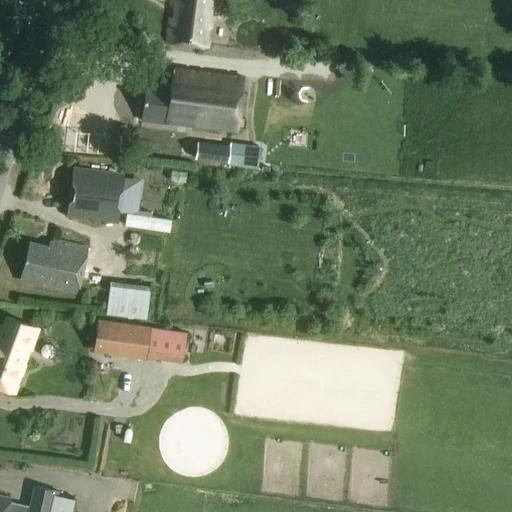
[(213,0),(171,0),(171,4),(177,5),(175,18),(170,18),(167,41),(208,47),(213,0)]
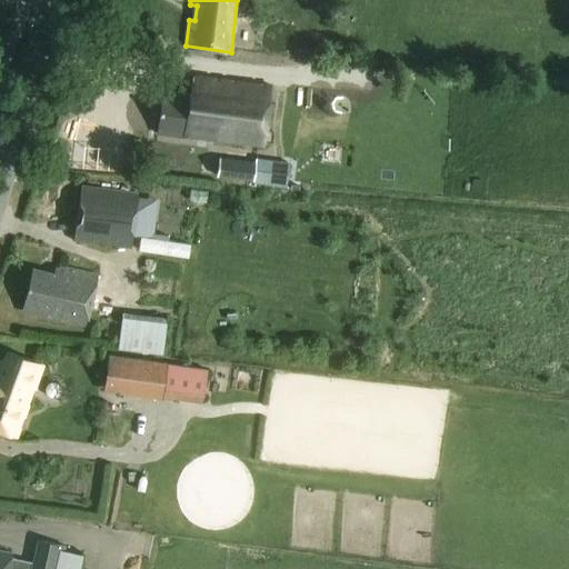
[(271,86),(195,75),(192,93),(172,91),(171,97),(161,96),(157,131),(263,146),(271,86)]
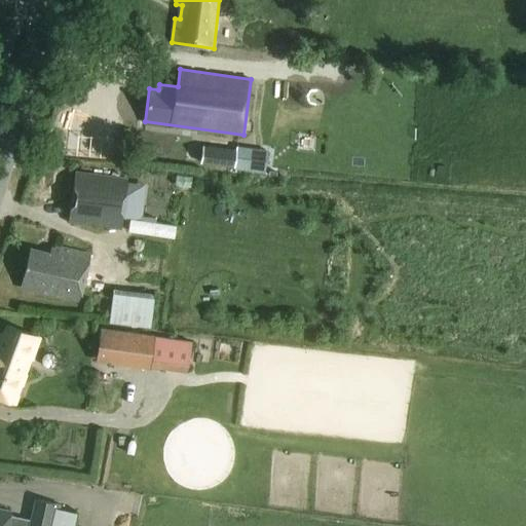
[(235,149),(202,145),(200,163),(233,167),(233,168),(264,173),(266,150),(236,146),(235,149)]
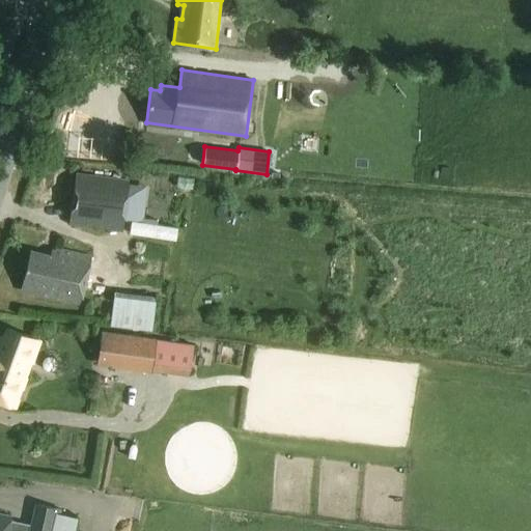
[(122,229),(123,222),(141,224),(147,186),(129,184),(130,179),(77,172),(71,223),(122,229)]
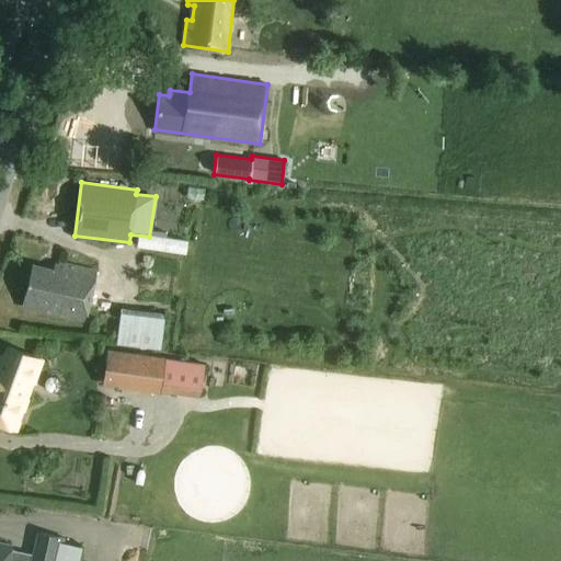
[(56,271),(37,266),(32,264),(21,306),(83,322),(96,273),(58,263),(56,271)]
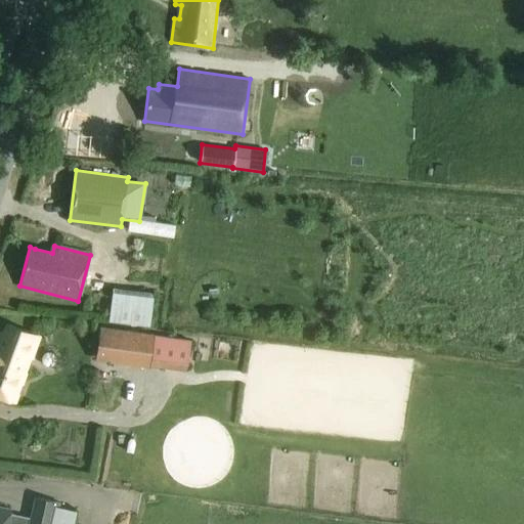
[(154,293),(113,288),(108,321),(149,326),(154,293)]
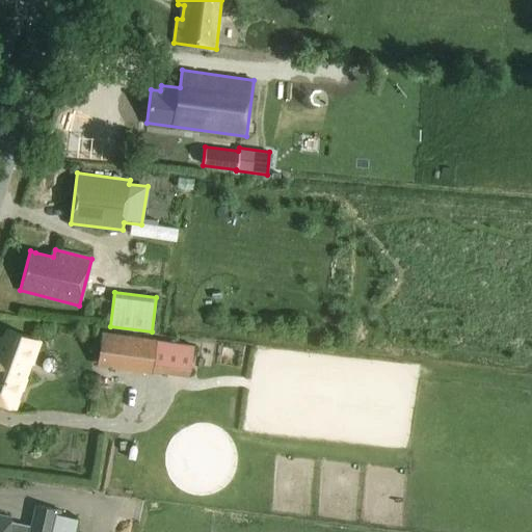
[(36,342),(7,330),(4,339),(0,337),(0,401),(12,406),(36,342)]
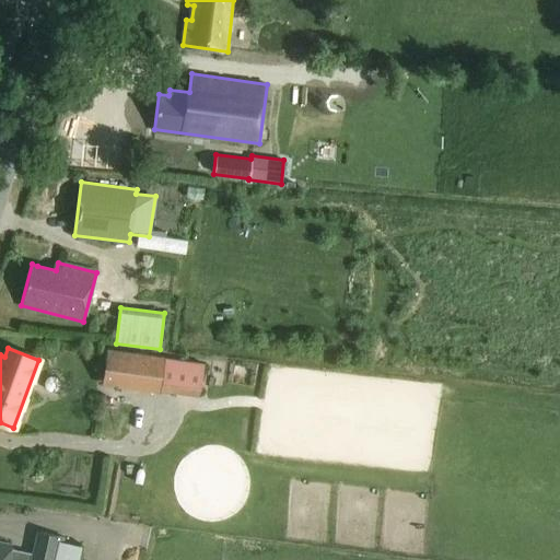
[(106,349),(101,383),(199,397),(203,364),(162,359),(163,356),(106,349)]
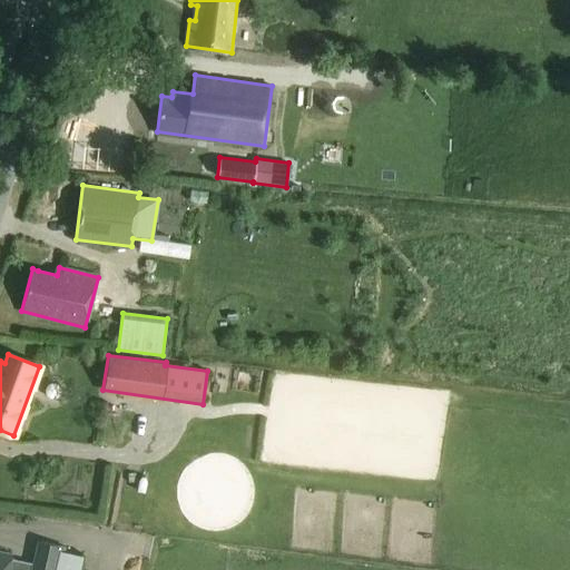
[(79,569),(84,557),(62,551),(64,548),(38,541),(32,563),(11,559),(12,554),(0,551),(0,569),(79,569)]
